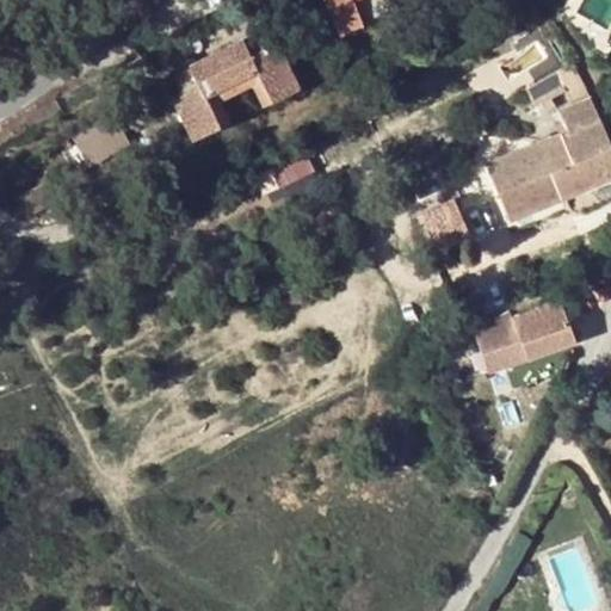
[(323,0),(339,38),(363,29),(353,4),(351,0),(323,0)]
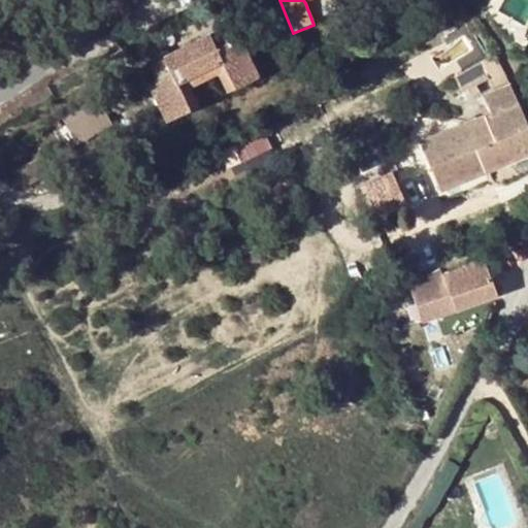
[(226,55),(240,87),(259,78),(240,38),(231,42),(224,28),(150,63),(157,78),(149,83),(167,121),(183,113),(168,83),(226,55)]
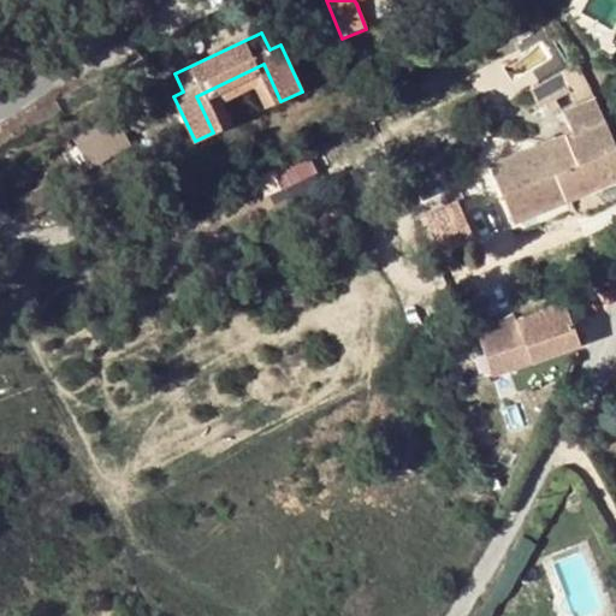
[(196,96),(213,132),(221,129),(207,100),(260,75),(273,105),(280,101),(264,64),(196,96)]
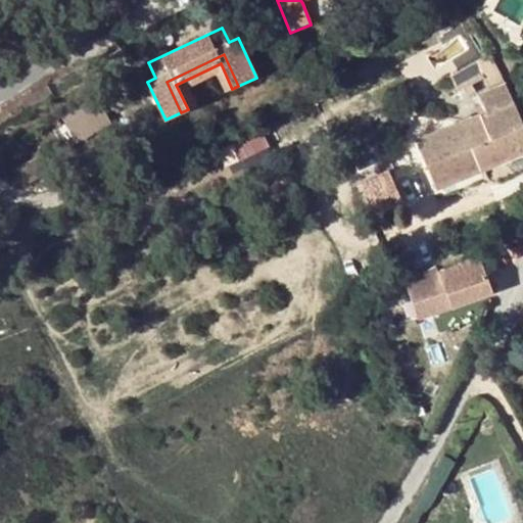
[(490,56),(449,70),(458,91),(484,81),(488,89),(505,84),(497,68),(495,63),(490,56)]
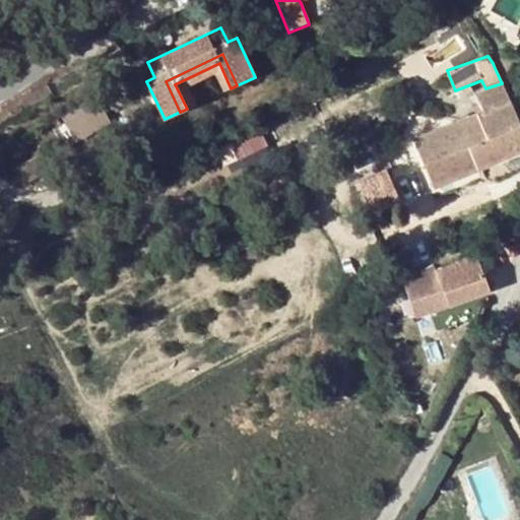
[(483,112),(460,120),(468,140),(480,169),(519,153),(519,128),(503,85),(476,95),(483,112)]
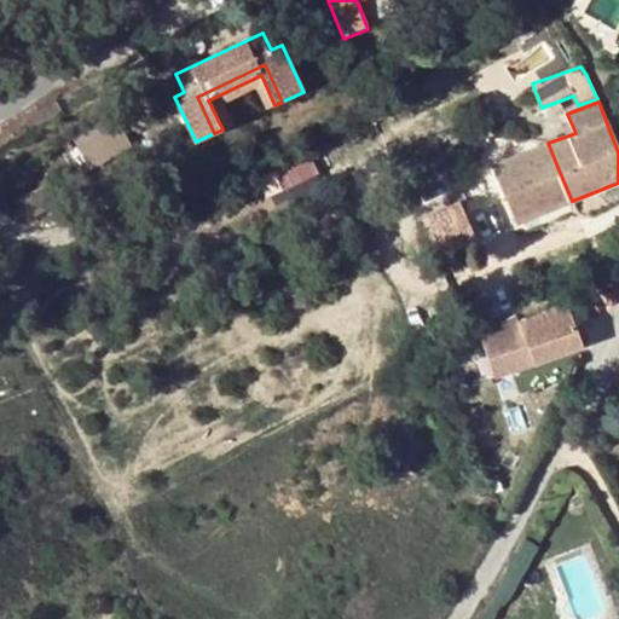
[(74,138),(93,168),(133,144),(115,114),(74,138)]
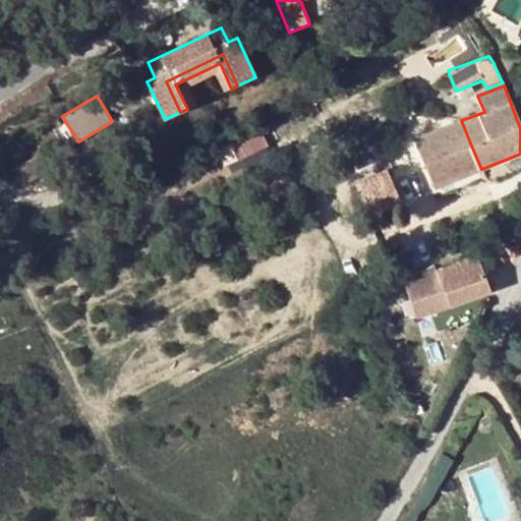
[(469,140),(461,120),(437,130),(445,150),(469,140)]
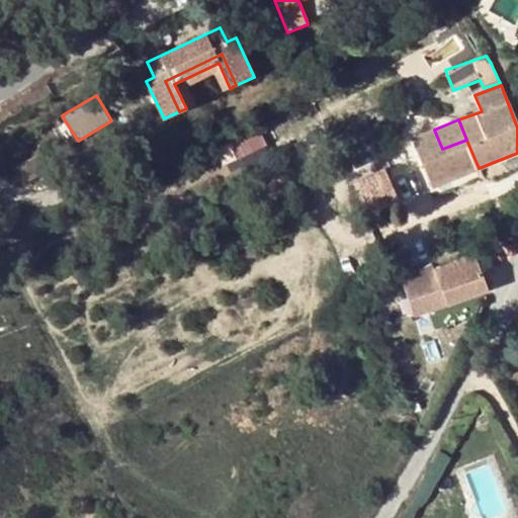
[(431,187),(479,168),(466,140),(442,149),(434,130),(419,137),(422,144),(419,146),(423,157),(420,158),(431,187)]
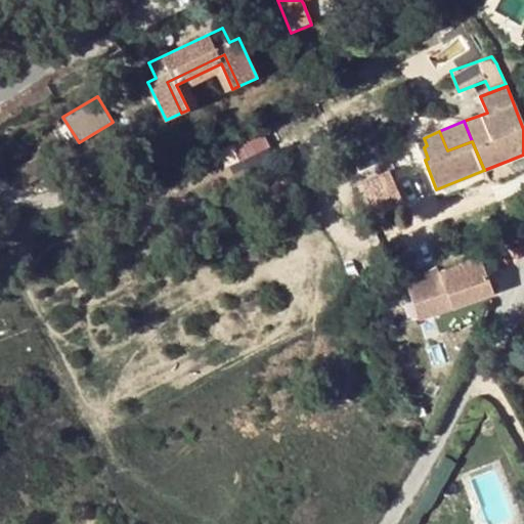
[(379,141),(356,150),(361,162),(384,154),(379,141)]
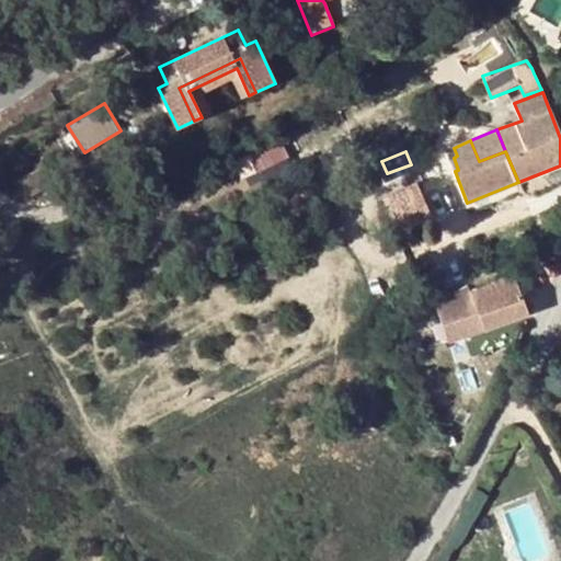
[(389,182),(380,185),(400,227),(433,209),(415,173),(391,185),(389,182)]
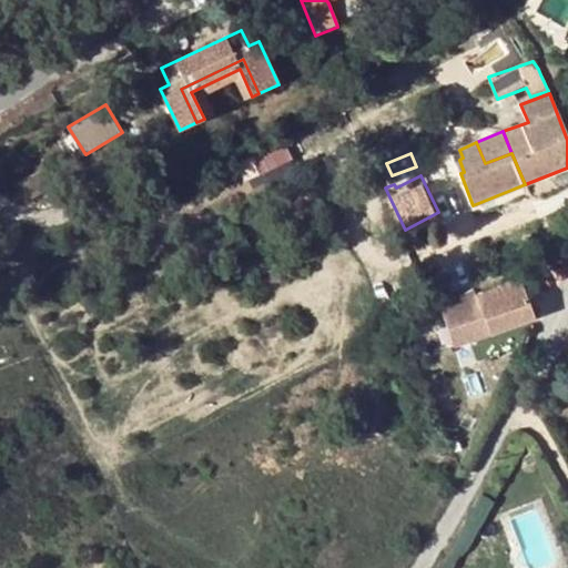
[(484,313),(464,322),(470,342),(534,318),(519,279),(477,294),(484,313)]
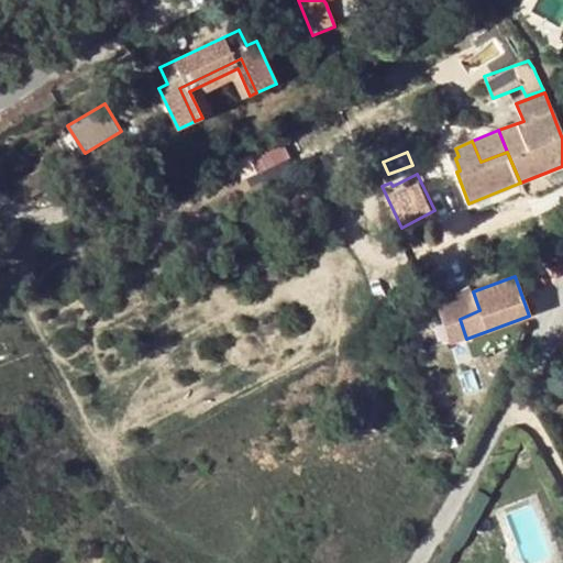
[(470,284),(434,296),(442,319),(457,313),(460,319),(479,310),(473,291),(470,284)]
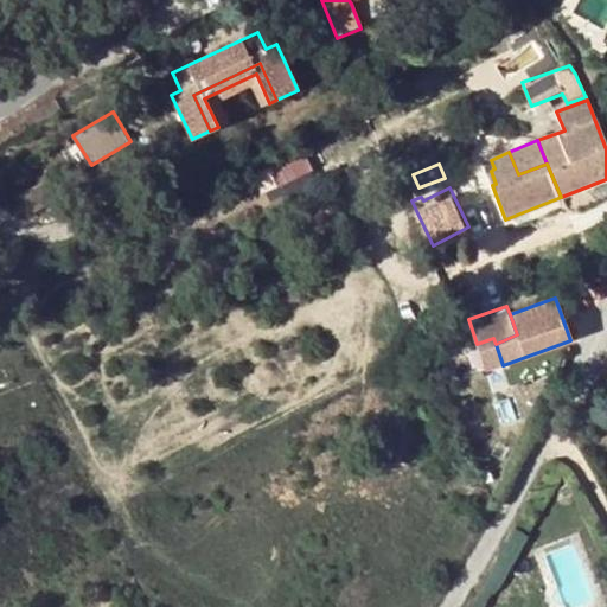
[(496,344),(493,338),(477,344),(487,371),(503,365),(496,344)]
